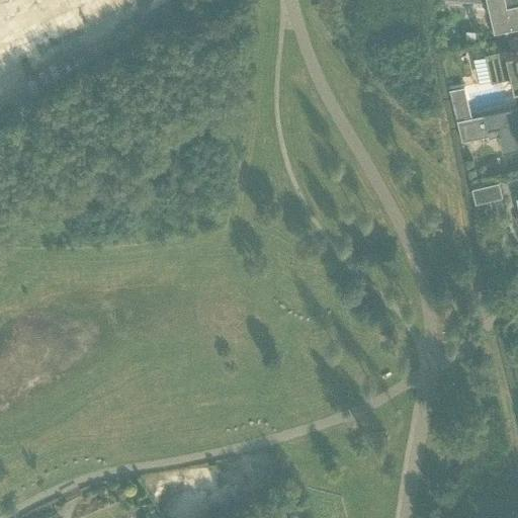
[(517,0),(477,0),(489,1),(492,15),(491,16),(493,27),(512,23),(512,25),(517,23),(517,0)]
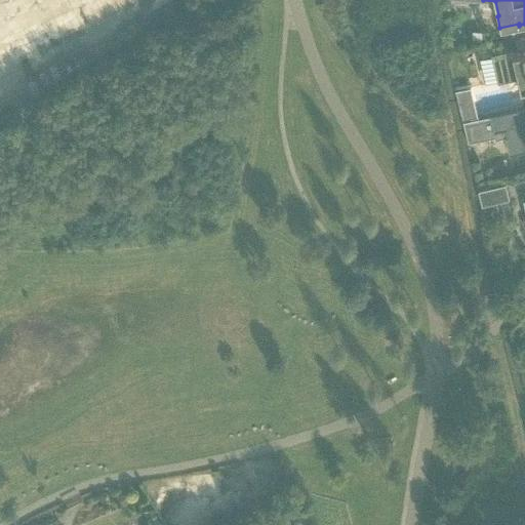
[(517,79),(519,90),(520,91),(524,90),(524,36),(515,39),(518,54),(513,55),(512,50),(497,53),(497,54),(491,55),(497,82),(517,78),(517,79)]
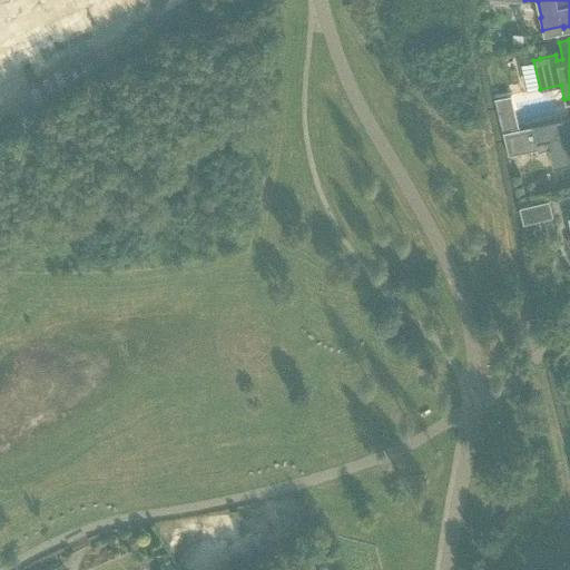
[(510,97),(494,100),(502,131),(517,128),(510,97)]
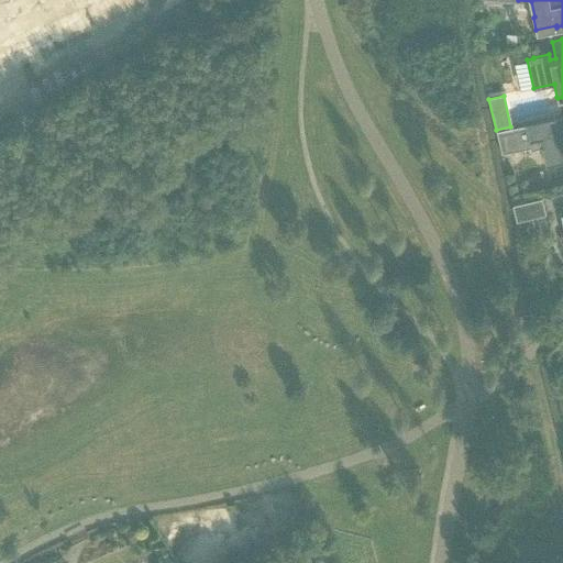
[(562,114),(525,124),(496,131),(501,153),(530,146),(530,150),(541,147),(545,166),(562,161),(562,114)]
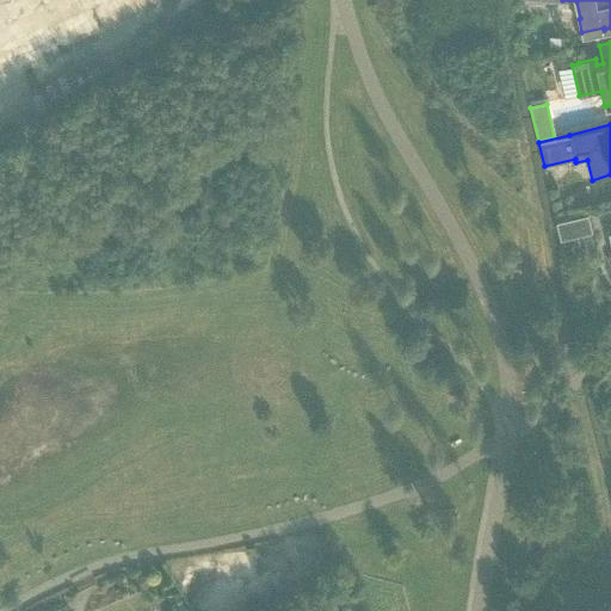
[(556,221),(560,239),(591,230),(586,214),(556,221)]
